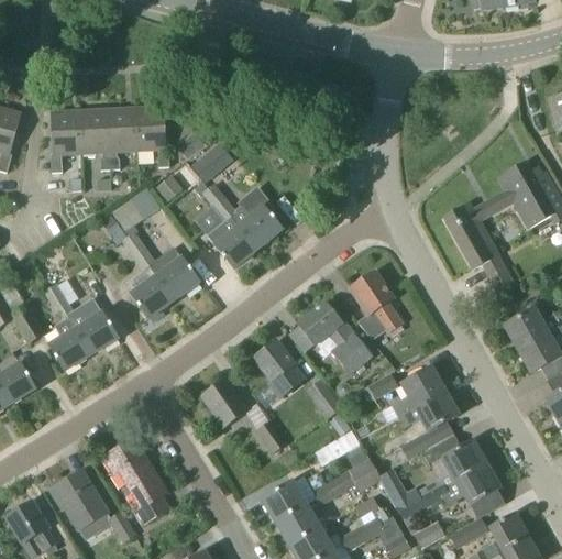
[(503,7),(502,0),(473,0),(474,9),(481,8),(481,10),(503,7)]
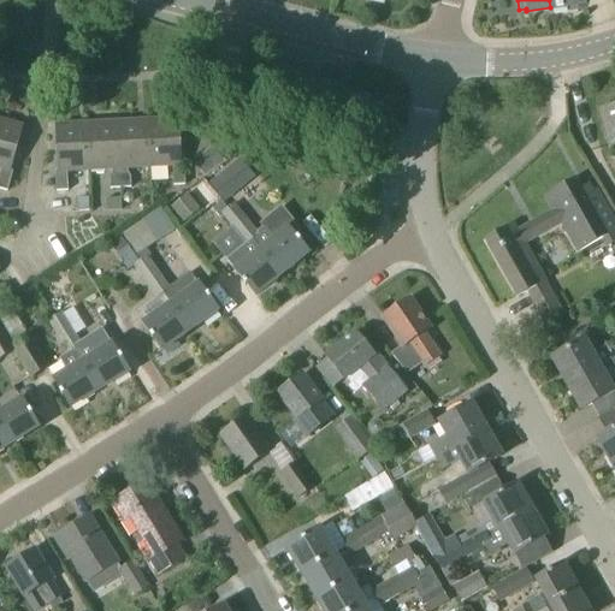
[(614,104),(602,108),(613,143),(614,142),(614,104)]
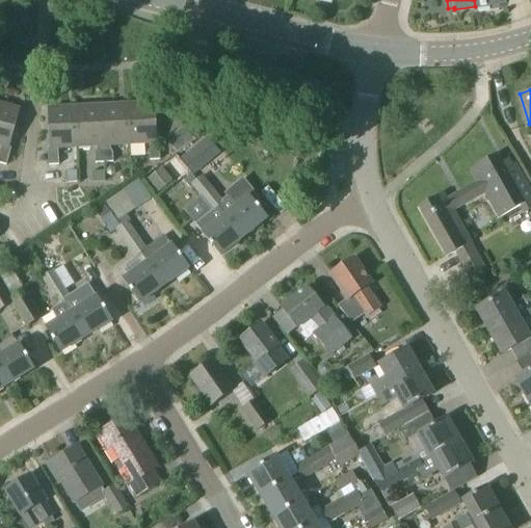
[(0,101),(0,143),(1,144),(0,150),(0,161),(7,163),(11,147),(9,146),(20,107),(0,101)]
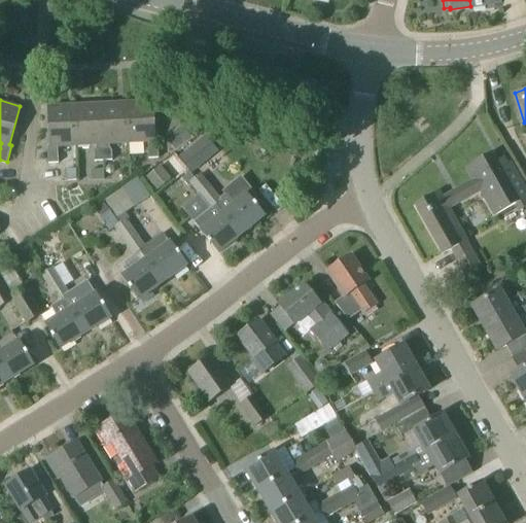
[(127,101),(129,141),(147,140),(148,157),(159,155),(158,138),(155,138),(152,100),(127,101)]
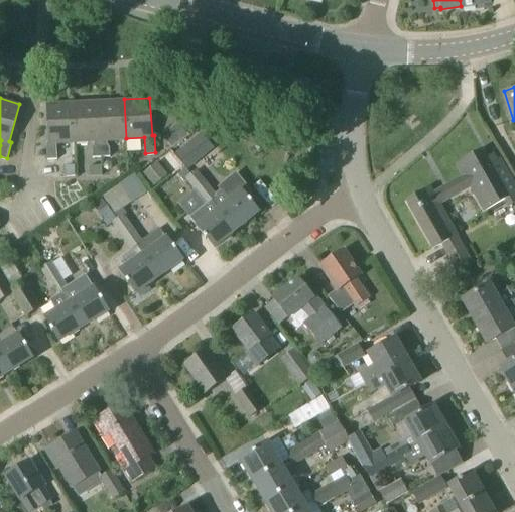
[(124,99),(99,101),(101,155),(110,155),(109,145),(107,142),(107,139),(126,138),(124,99)]
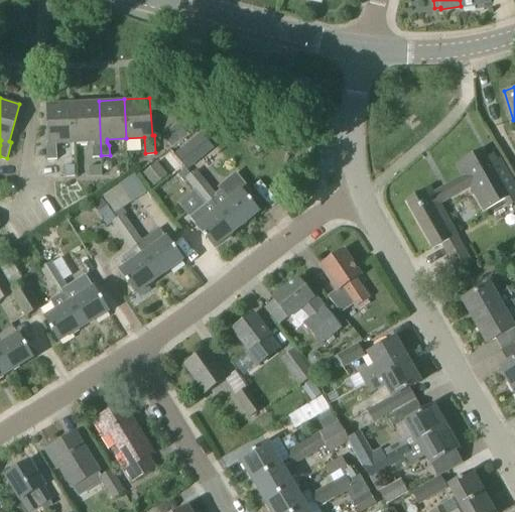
[(99,101),(74,102),(75,141),(94,140),(94,143),(92,147),(93,156),(101,155),(99,101)]
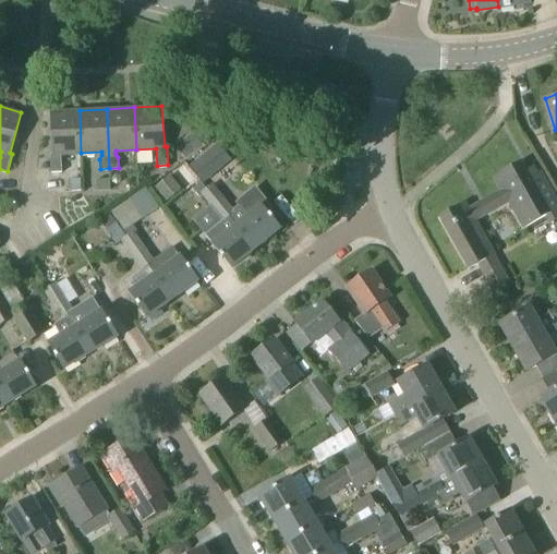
[(61,154),(81,153),(80,110),(51,112),(53,153),(50,153),(51,171),(62,171),(61,154)]
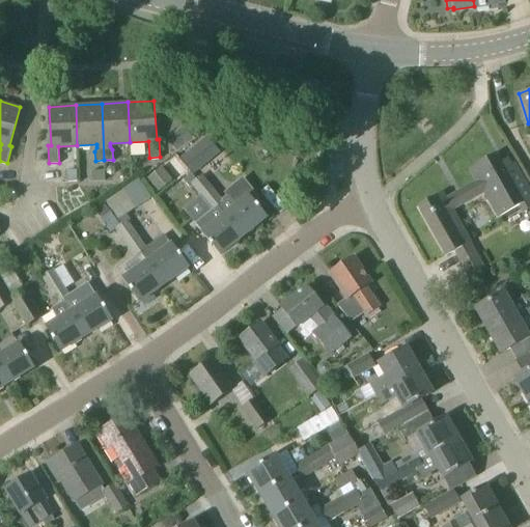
[(529,188),(515,162),(505,168),(496,153),(477,164),(484,175),(447,197),(444,191),(418,205),(446,254),(455,249),(462,260),(476,252),(470,241),(471,240),(453,209),(484,191),(498,216),(521,202),(524,210),(529,206),(529,188)]
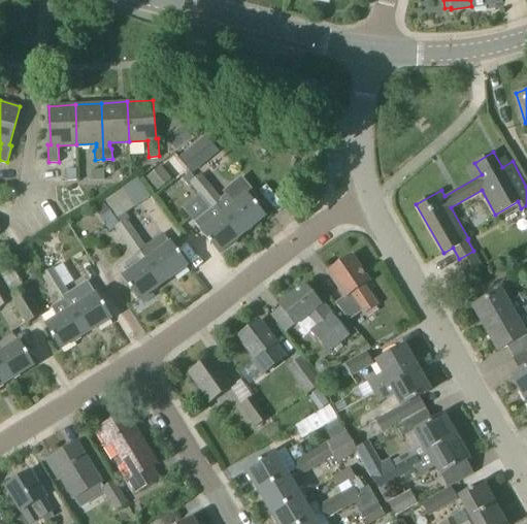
[(78,178),(77,162),(63,163),(64,179),(78,178)]
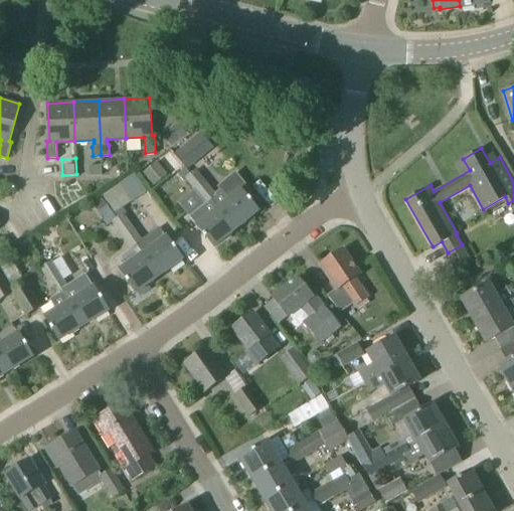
[(102,164),(89,165),(89,174),(102,174),(102,164)]
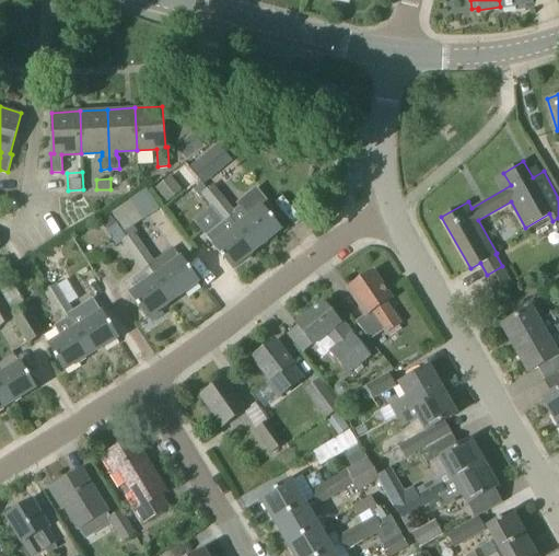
[(202,193),(213,207),(224,198),(213,185),(208,189),(202,193)]
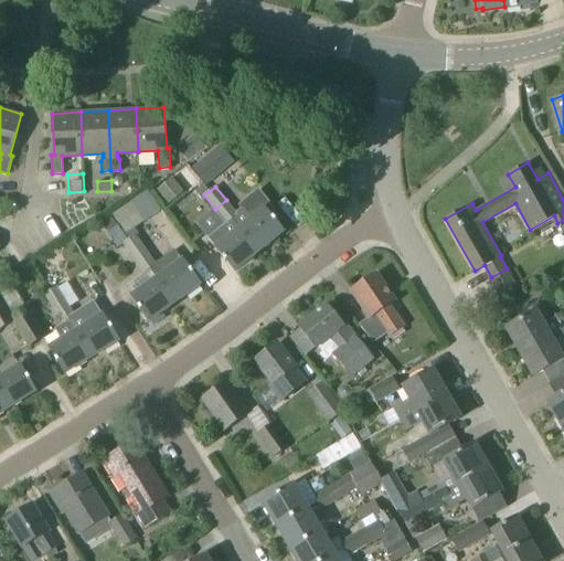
[(232,218),(258,251),(283,231),(278,225),(285,221),(259,190),(240,207),(242,210),(236,213),(232,218)]
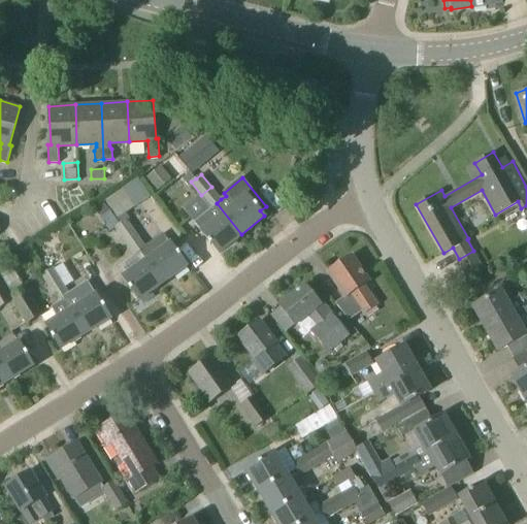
[(217,203),(221,199),(211,187),(201,195),(211,207),(217,203)]
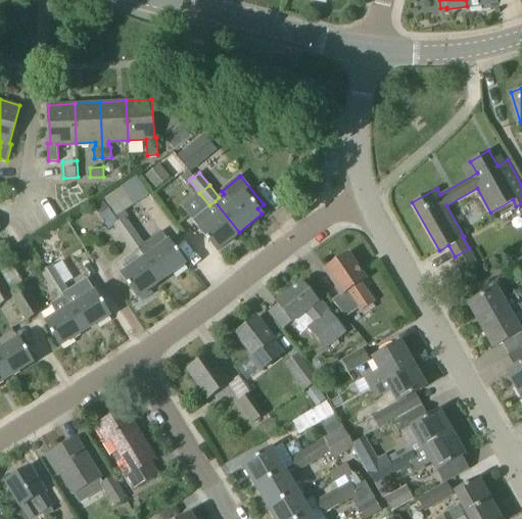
[(209,205),(192,220),(217,250),(239,232),(215,201),(209,205)]
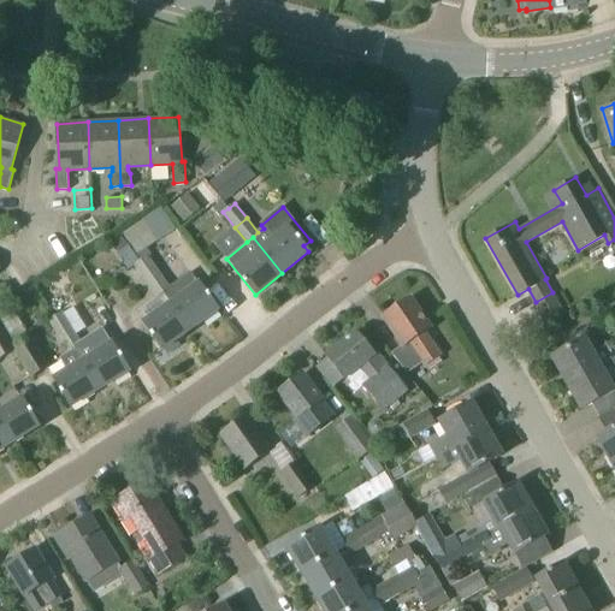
[(136,265),(147,280),(159,272),(148,256),(136,265)]
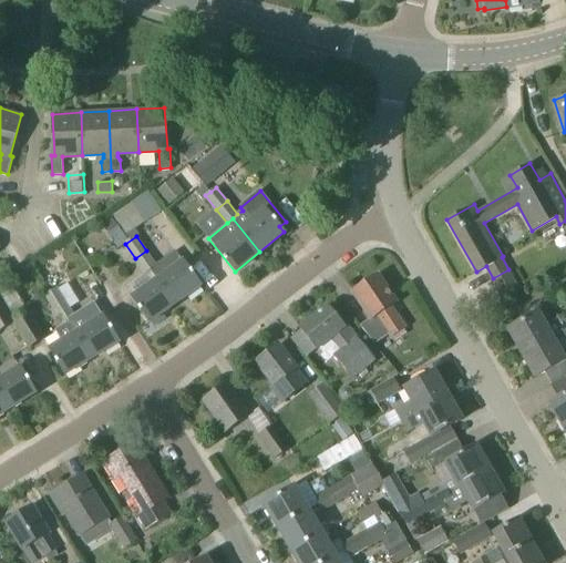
[(145,273),(151,269),(156,265),(146,251),(135,258),(145,273)]
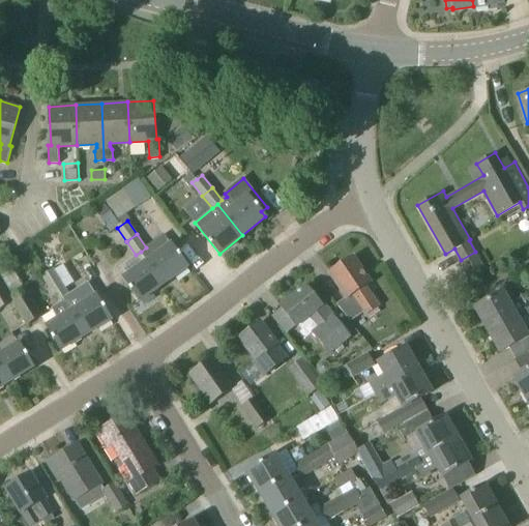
[(148,261),(147,262),(163,284),(187,267),(172,244),(159,254),(152,243),(146,247),(141,252),(148,261)]
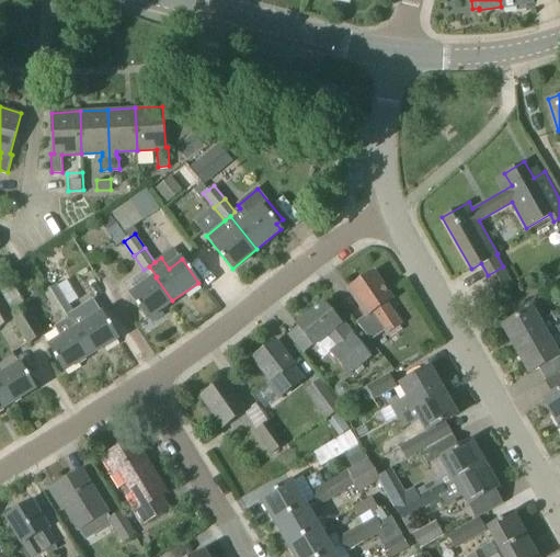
[(388,328),(384,322),(396,315),(387,302),(391,298),(374,271),(351,287),(368,313),(357,320),(372,339),(388,328)]
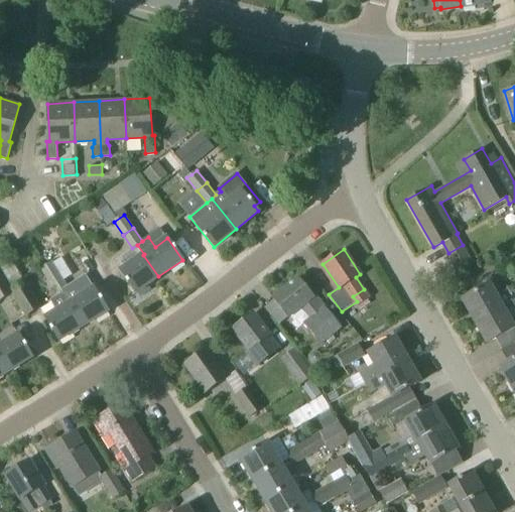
[(143,255),(121,271),(136,292),(158,276),(143,255)]
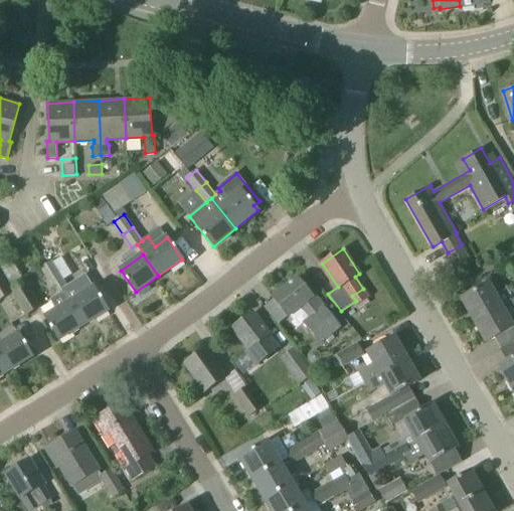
[(49,280),(59,274),(52,262),(46,265),(42,268),(49,280)]
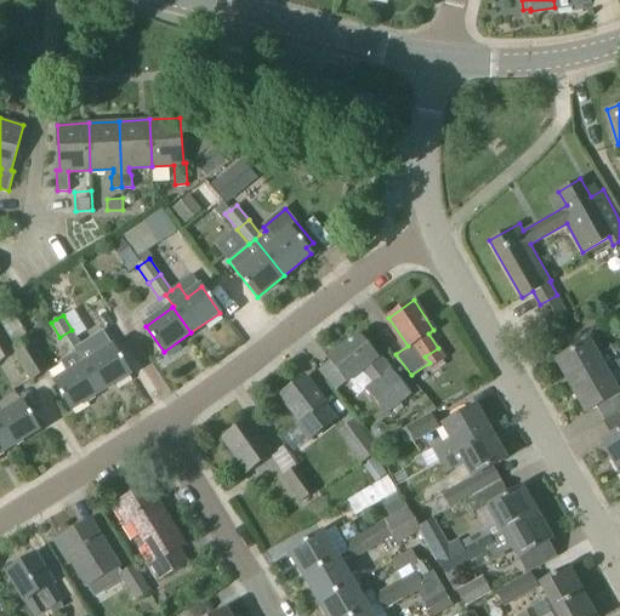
[(0,358),(15,349),(13,346),(0,324),(0,358)]
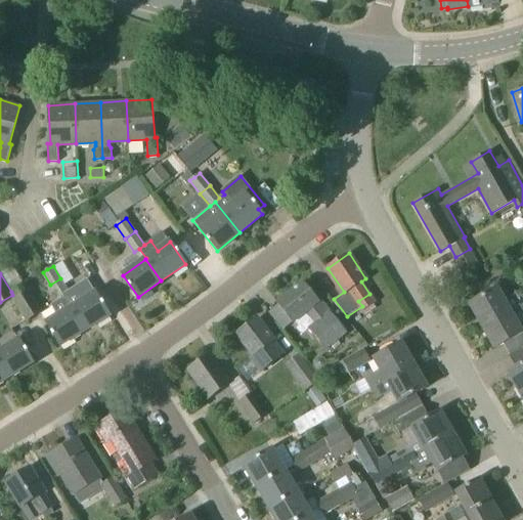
[(62,295),(69,292),(60,278),(50,285),(58,298),(62,295)]
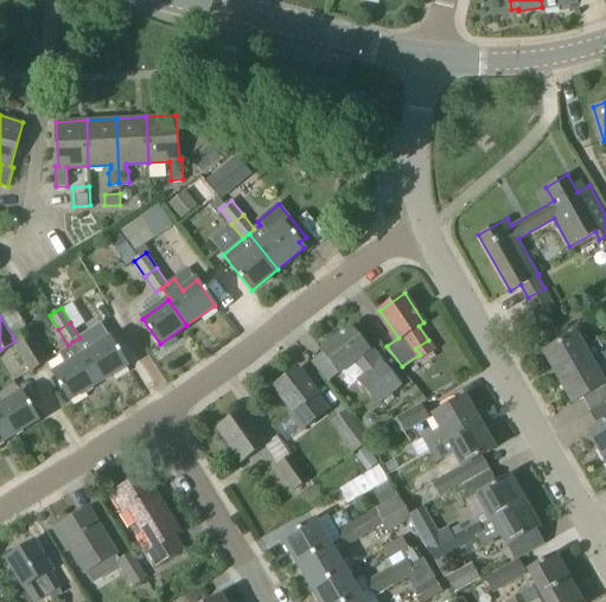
[(72,341),(99,383),(127,365),(101,322),(87,331),(88,332),(80,338),(72,341)]
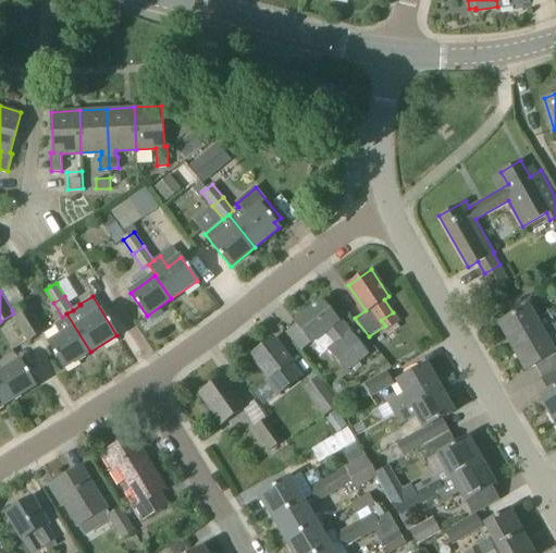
[(522,310),(499,323),(513,346),(555,322),(551,317),(548,312),(536,319),(533,314),(534,312),(535,311),(536,309),(538,308),(538,306),(538,305),(536,303),(536,302),(535,300),(533,299),(532,298),(531,298),(529,298),(528,298),(526,298),(524,299),(523,300),(522,302),(521,304),(521,305),(521,307),(521,308),(522,310)]
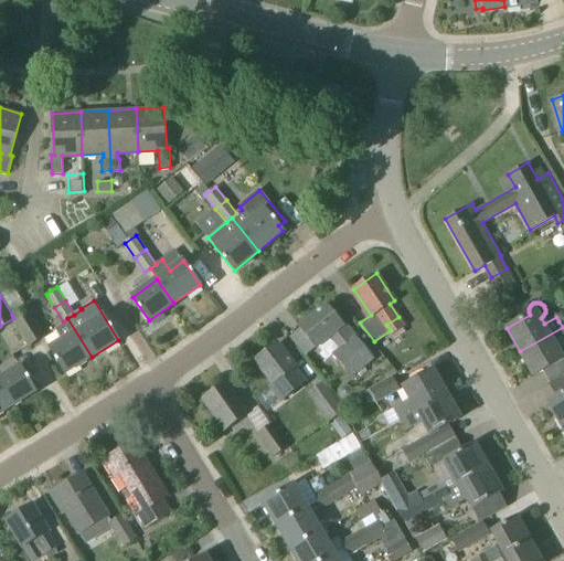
[(12,315),(13,318),(29,343),(46,332),(29,305),(12,315)]
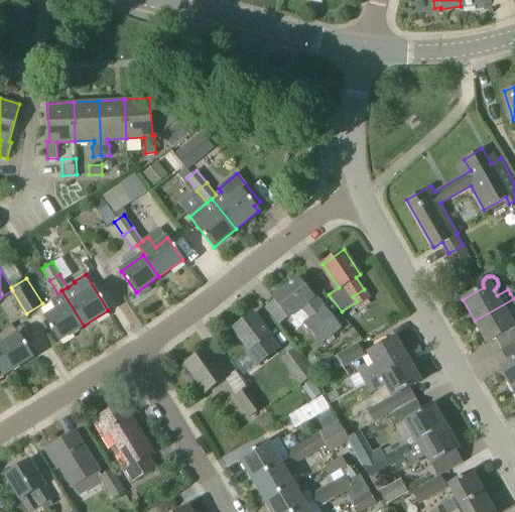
[(312,317),(304,323),(322,344),(338,331),(342,328),(338,324),(325,306),(322,309),(312,297),(313,296),(298,278),(274,297),(289,316),(302,305),(312,317)]
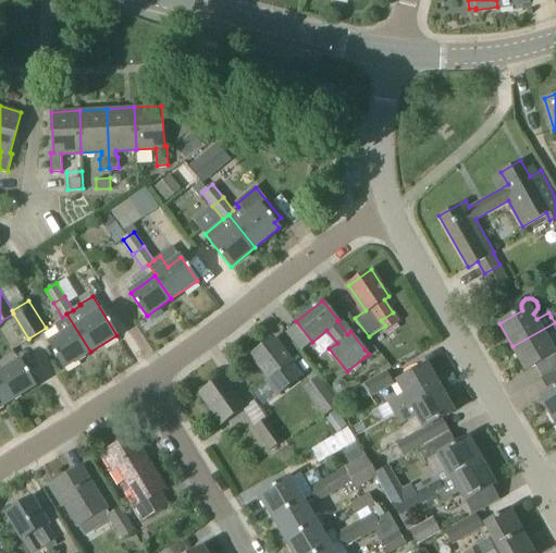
[(56,324),(62,335),(49,343),(64,368),(90,352),(66,314),(62,317),(63,319),(56,324)]
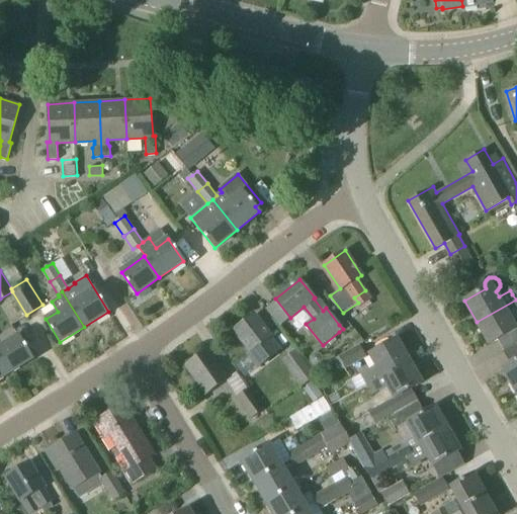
[(516,300),(477,322),(489,344),(498,339),(516,330),(516,326),(516,300)]
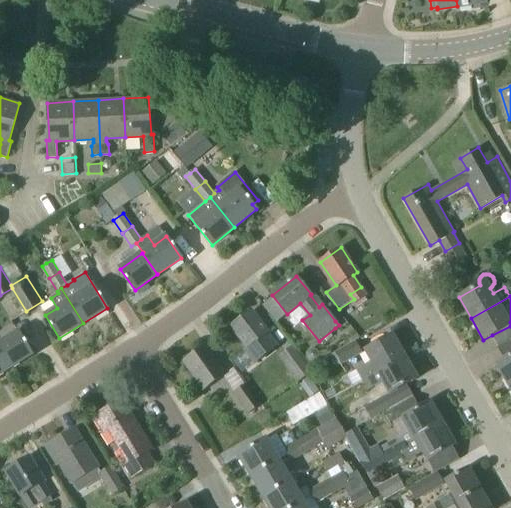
[(232,327),(245,345),(244,346),(254,359),(275,344),(267,333),(269,332),(253,311),(232,327)]
